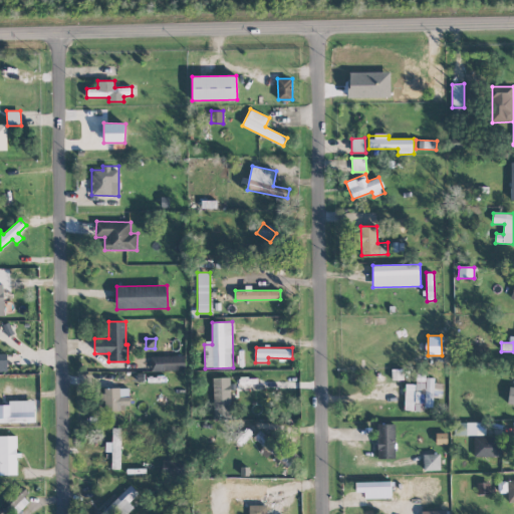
[(185,355),(151,356),(152,370),(185,370),(185,355)]
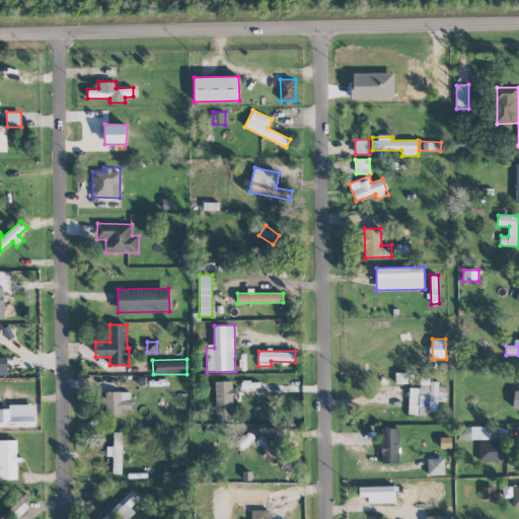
[(447,387),(438,387),(439,379),(420,379),(420,388),(410,387),(409,415),(429,415),(429,411),(437,412),(437,401),(447,401),(447,387)]
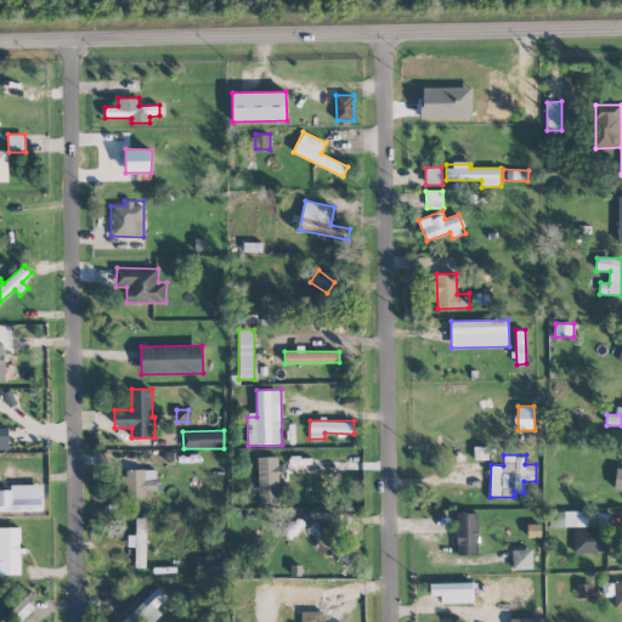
[(258,457),(259,505),(280,504),(278,457),(258,457)]
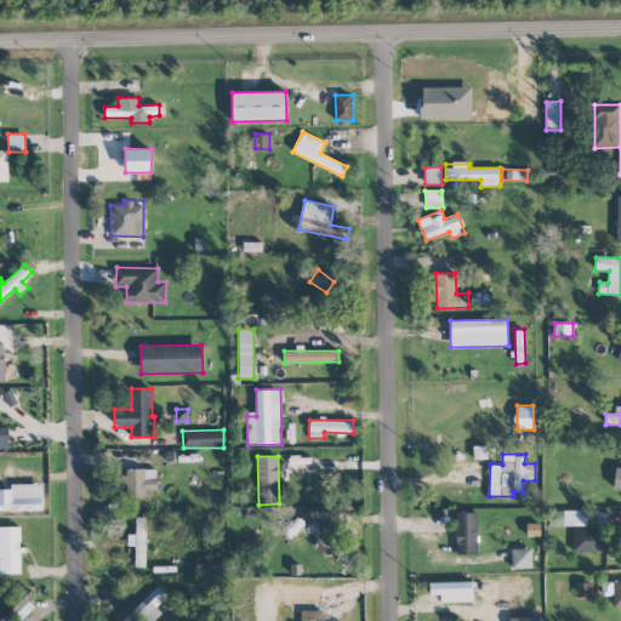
[(157,494),(157,468),(126,469),(126,495),(157,494)]
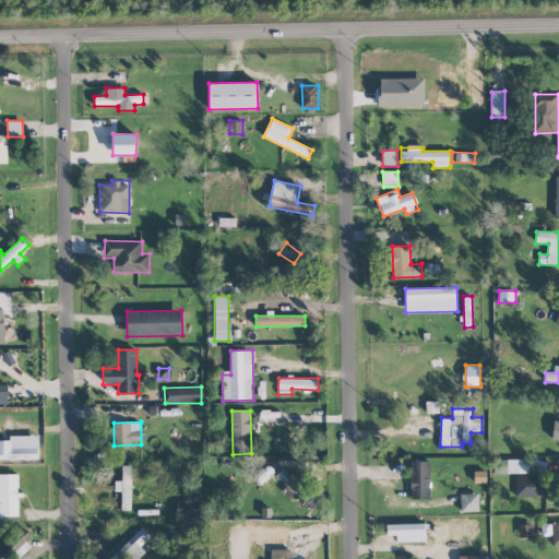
[(37,435),(9,436),(9,440),(0,440),(0,460),(37,460),(37,435)]
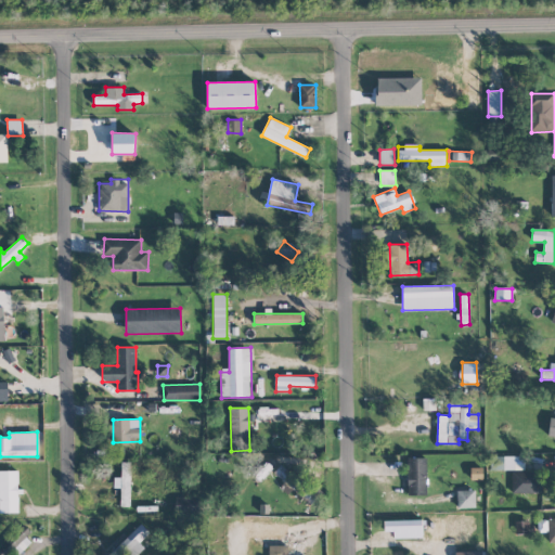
[(525,456),(491,456),(491,469),(525,469),(525,456)]
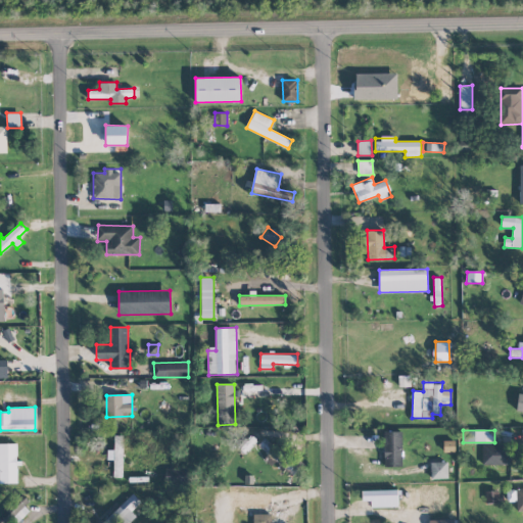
[(401,431),(384,431),(384,467),(402,466),(401,431)]
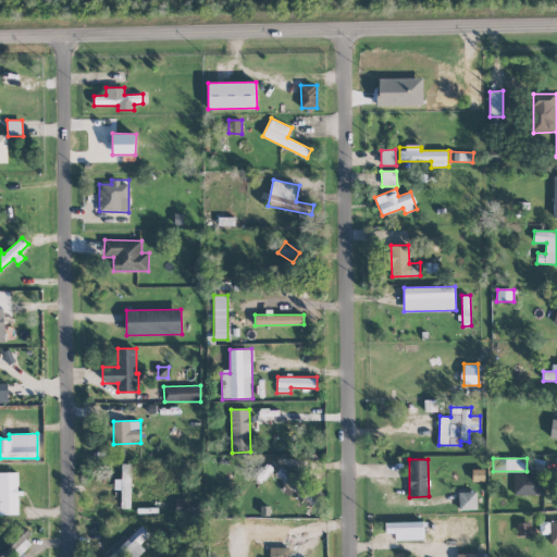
[(121,508),(130,508),(131,463),(122,463),(121,479),(114,479),(114,490),(121,490),(121,508)]
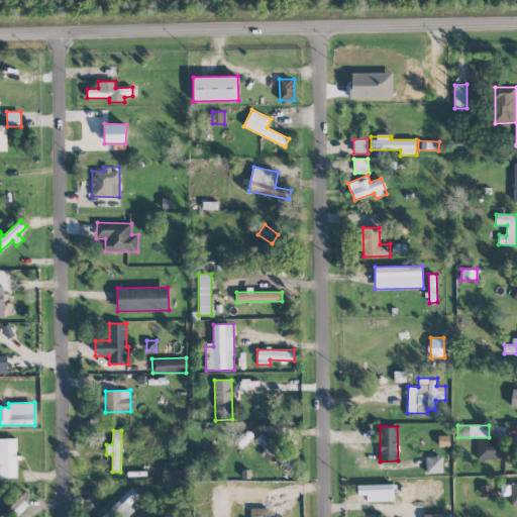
[(237,444),(242,448),(253,434),(248,430),(237,444)]
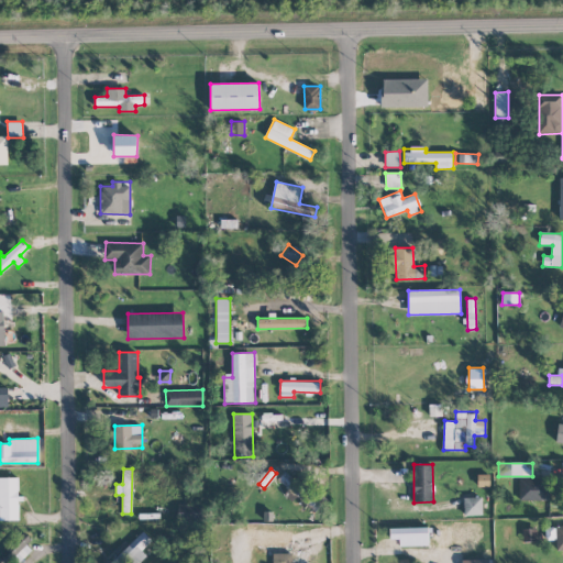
[(277,481),(317,511),(326,500),(286,470),(277,481)]
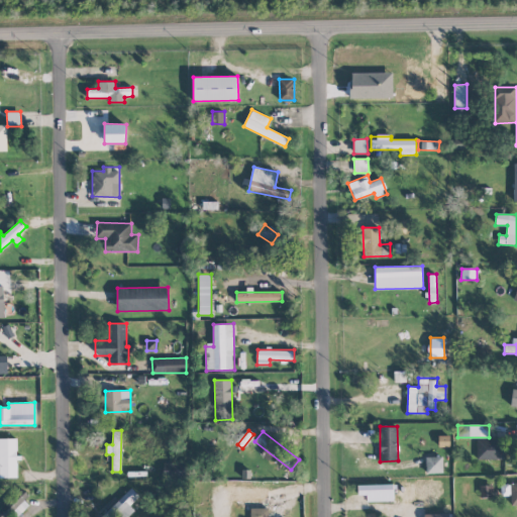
[(0,478),(16,478),(17,438),(0,438),(0,478)]
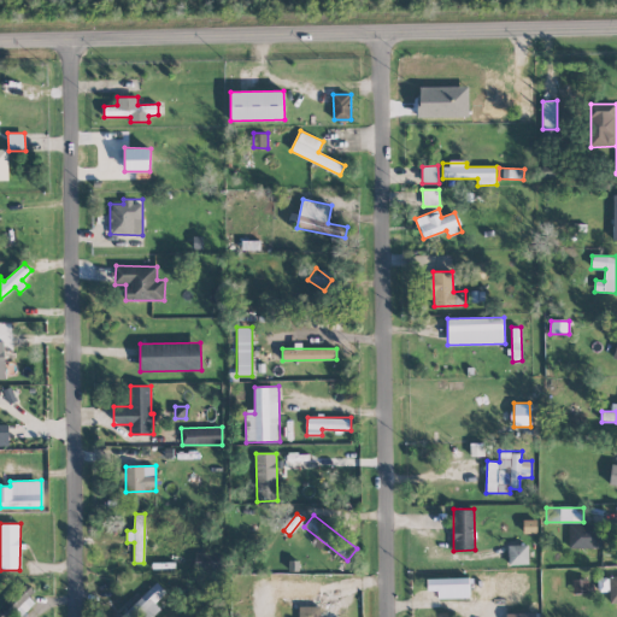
[(569,526),(569,548),(603,548),(603,541),(607,541),(607,524),(569,526)]
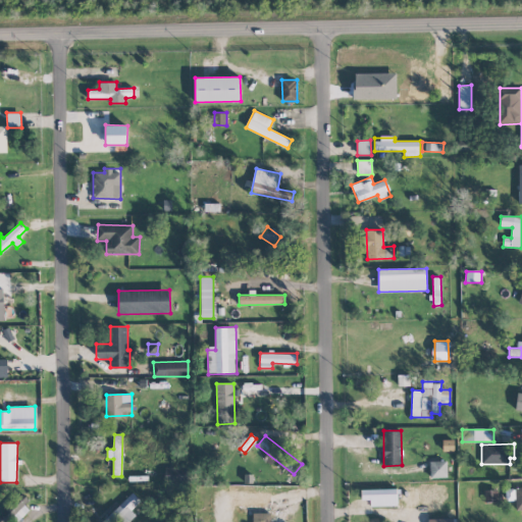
[(429,461),(430,478),(447,477),(447,461),(429,461)]
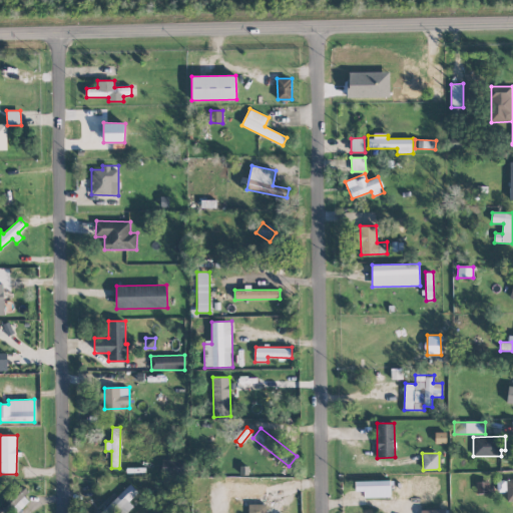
[(183,474),(182,459),(162,459),(162,474),(183,474)]
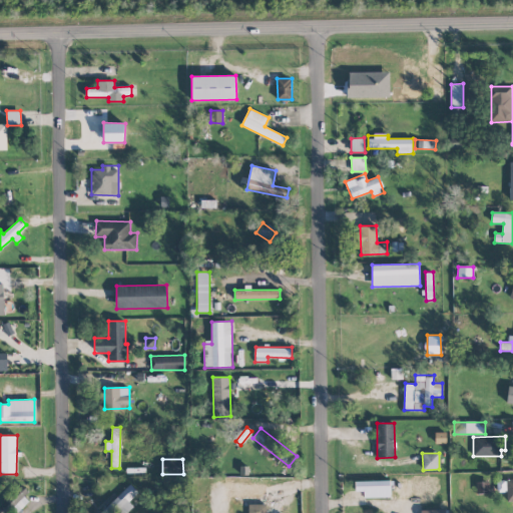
[(412,477),(413,495),(425,494),(425,477),(412,477)]
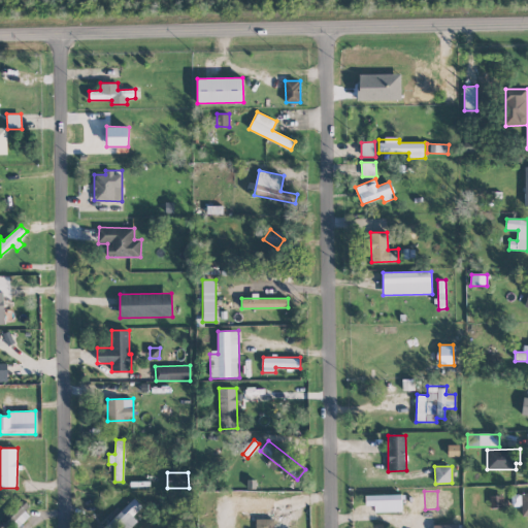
[(366,495),(366,505),(373,505),(373,512),(402,510),(402,494),(366,495)]
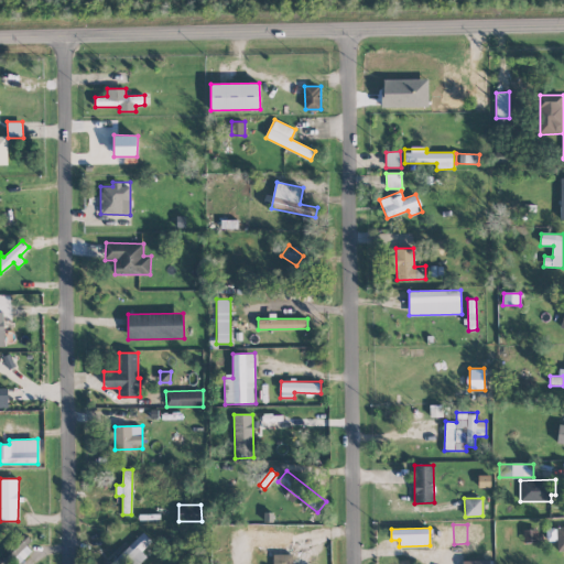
[(538,529),(523,530),(523,542),(538,542),(538,529)]
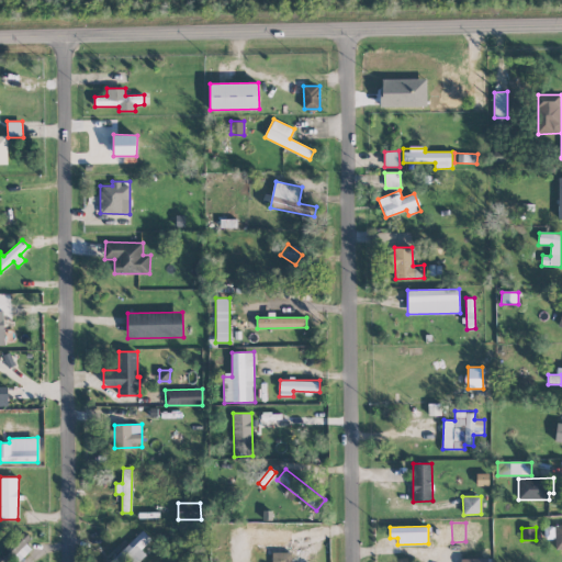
[(142,549),(152,539),(142,529),(110,561),(142,561),(148,555),(142,549)]
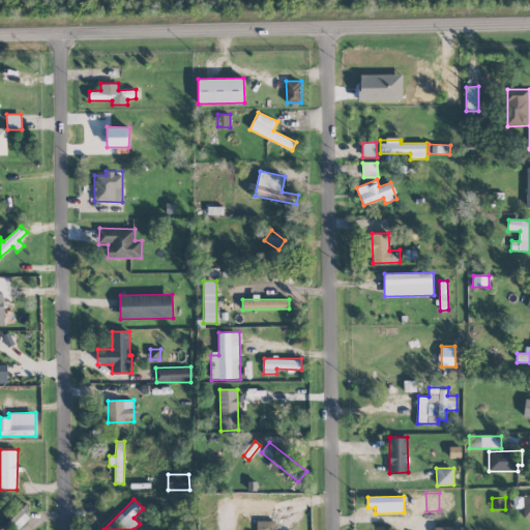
[(276,519),(276,502),(241,501),(241,519),(276,519)]
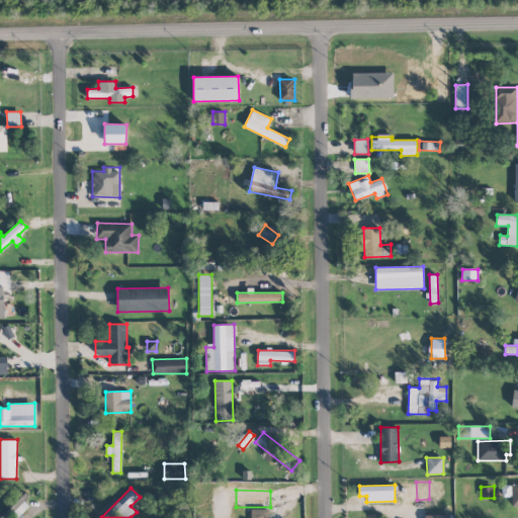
[(15,517),(16,517),(31,504),(20,491),(0,509),(0,517),(6,517),(11,513),(15,517)]
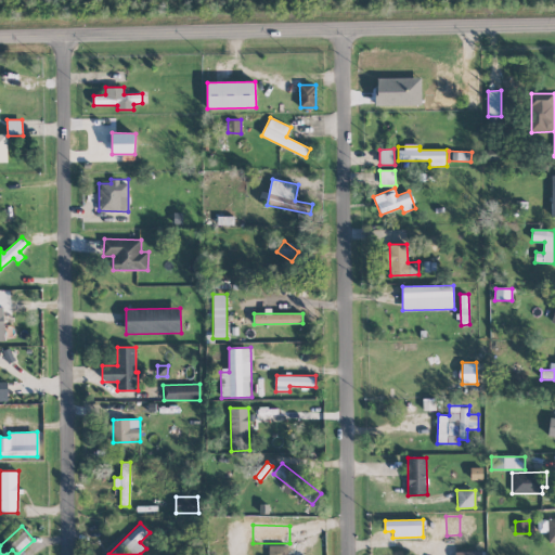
[(287,554),(287,545),(269,545),(269,554),(287,554)]
